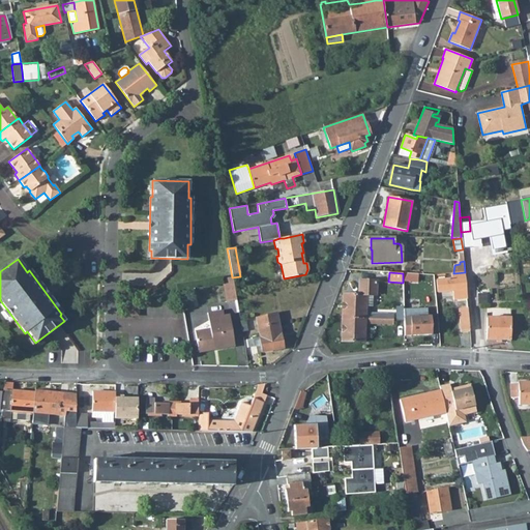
[(437,292),(452,291),(452,298),(460,297),(461,302),(467,301),(467,297),(465,272),(453,273),(451,273),(451,278),(436,281),(437,292)]
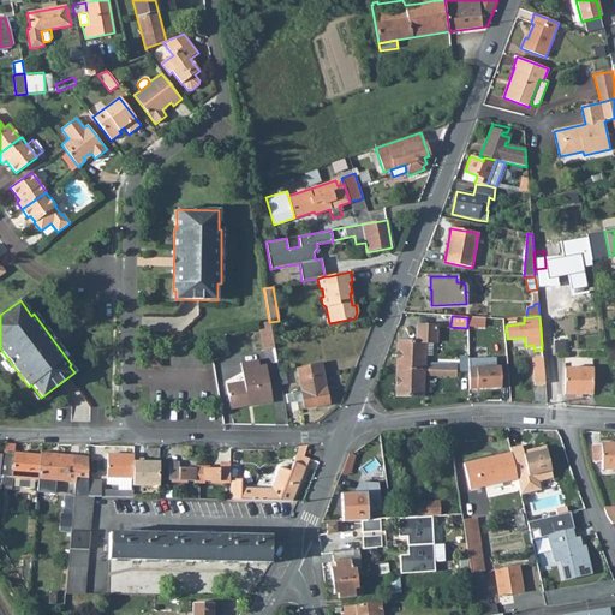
[(262,351),(274,348),(269,322),(257,324),(262,351)]
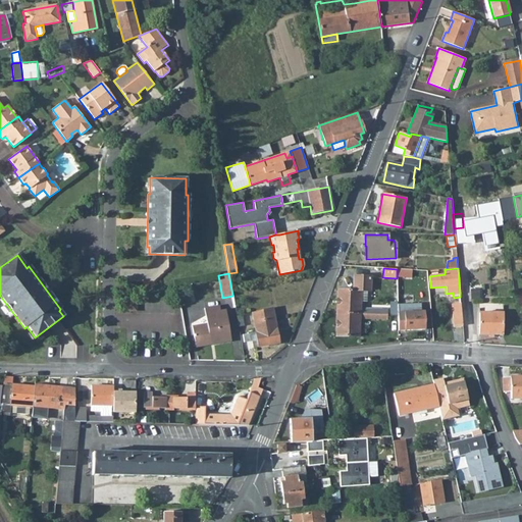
[(354,291),(337,290),(336,313),(387,315),(387,310),(360,309),(360,302),(366,302),(366,291),(370,292),(371,277),(354,276),(354,291)]
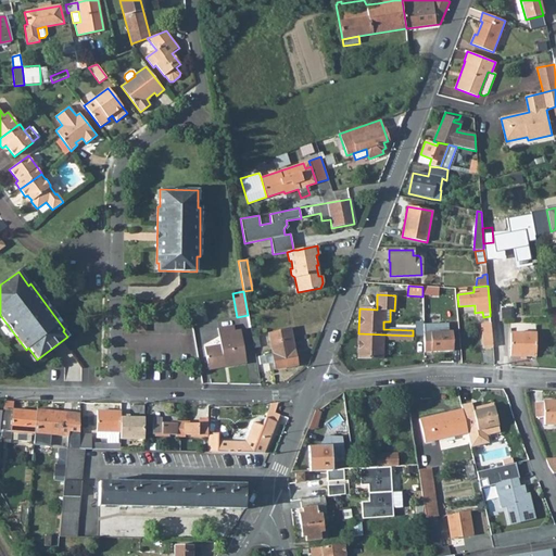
[(424,321),(424,336),(424,352),(453,352),(452,332),(430,332),(429,318),(428,318),(428,308),(422,308),(424,321)]
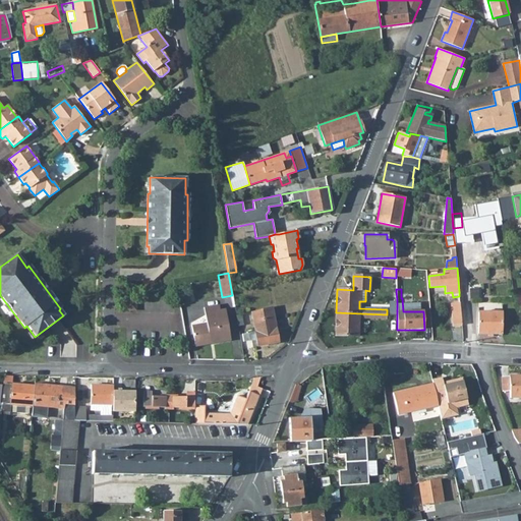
[(135,310),(135,300),(125,300),(125,310),(135,310)]
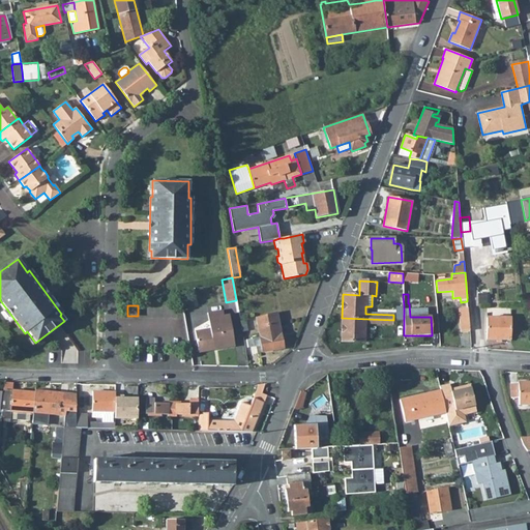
[(470,331),(468,308),(459,308),(461,332),(470,331)]
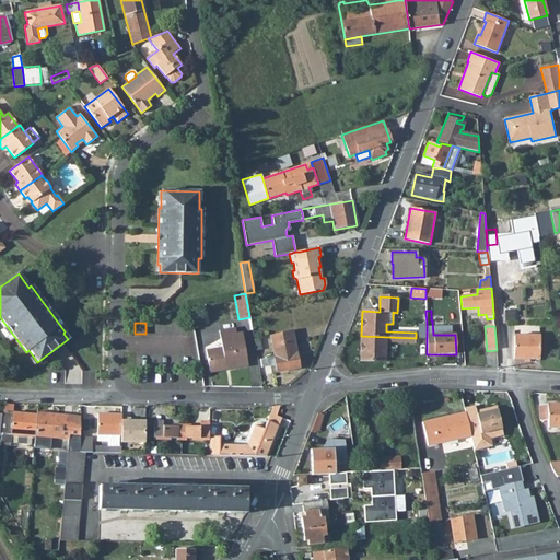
[(242,333),(236,334),(235,328),(219,331),(222,347),(206,350),(209,371),(229,368),(229,370),(248,366),(242,333)]
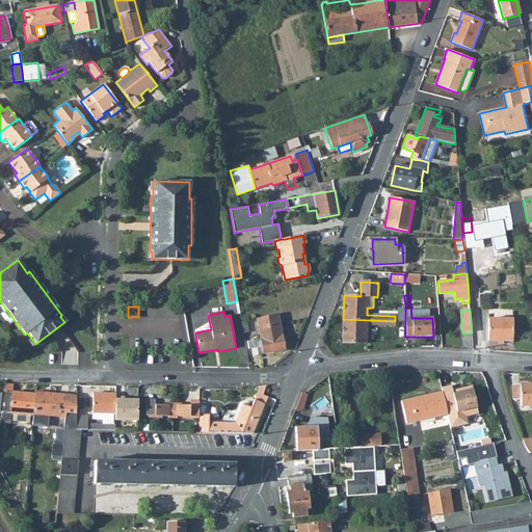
[(284,350),(276,314),(256,318),(260,339),(246,342),(248,349),(257,348),(262,347),(263,354),(284,350)]
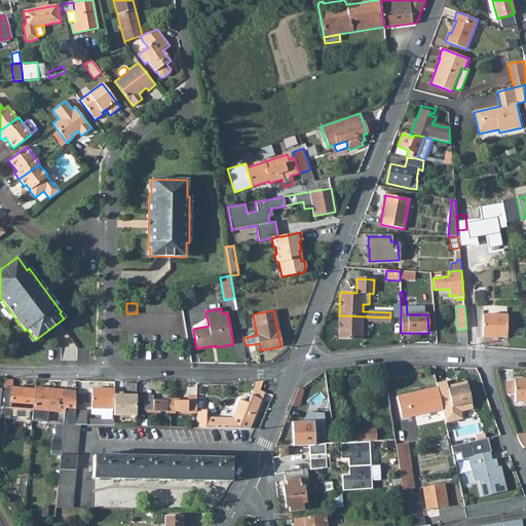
[(339,315),(338,339),(362,339),(362,322),(390,322),(390,317),(339,315)]
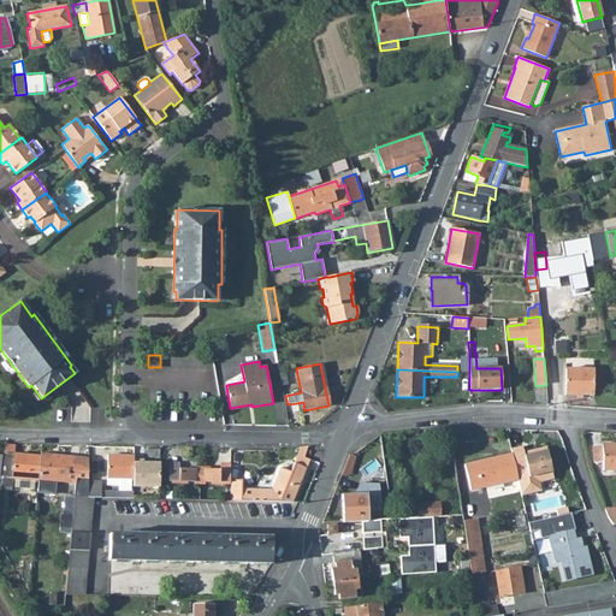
[(566,369),(566,395),(593,395),(593,369),(566,369)]
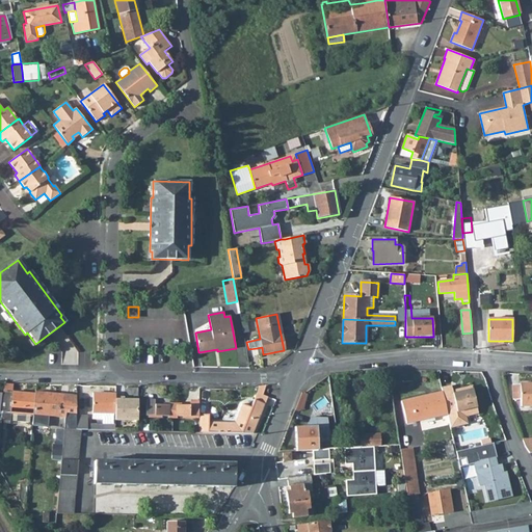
[(531,405),(531,382),(512,384),(512,400),(521,399),(521,406),(531,405)]
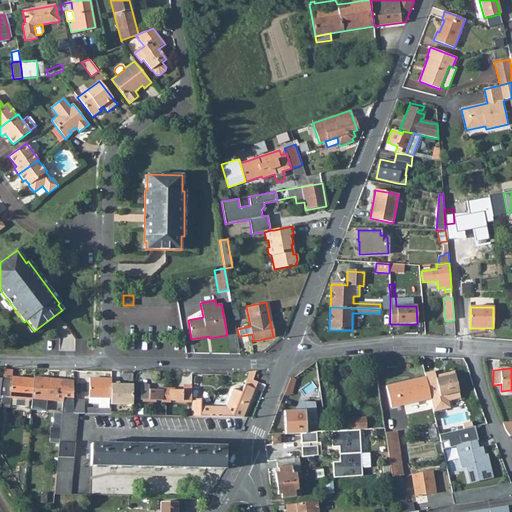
[(247,377),(253,380),(256,370),(250,371),(247,377)]
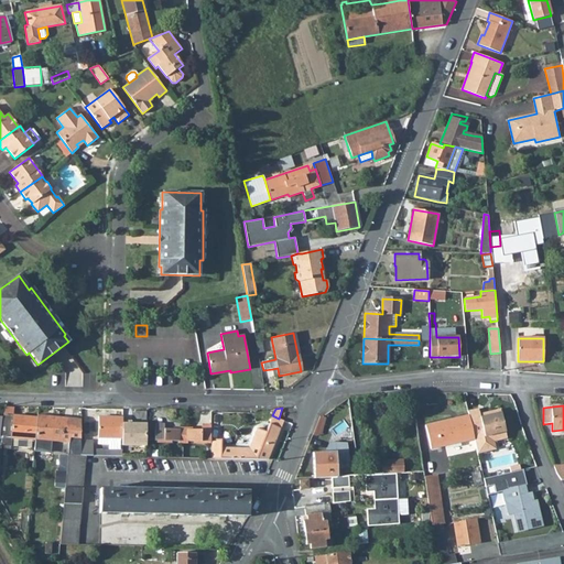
[(468,411),(469,415),(475,438),(478,454),(496,449),(494,442),(507,438),(500,409),(486,412),(487,415),(480,418),(479,414),(478,409),(468,411)]
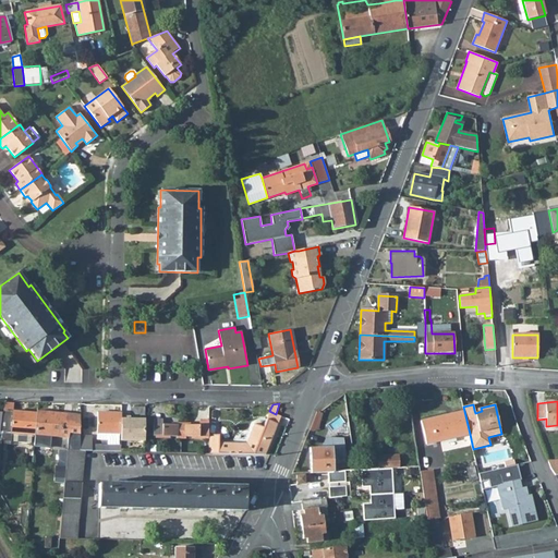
[(219,434),(220,408),(210,408),(209,433),(219,434)]
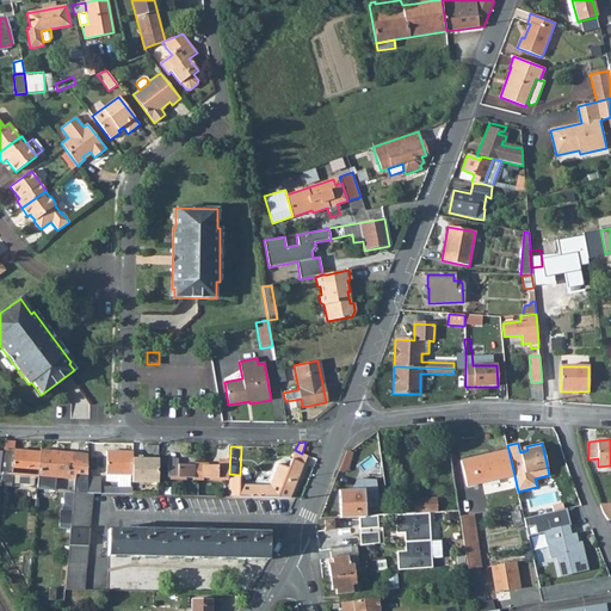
[(2,473),(1,476),(1,481),(4,481),(4,482),(11,483),(12,474),(38,476),(41,452),(4,449),(2,473)]
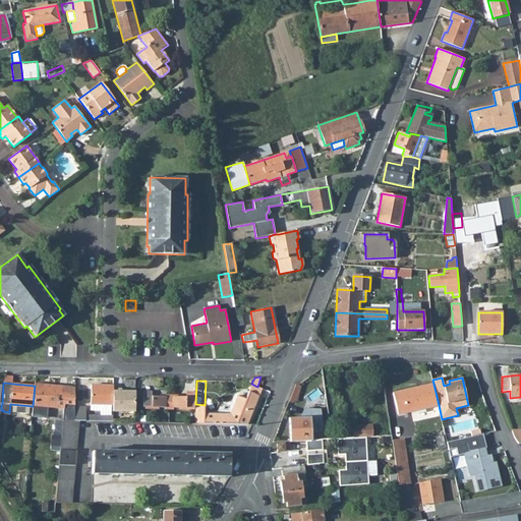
[(66,387),(35,384),(35,386),(33,406),(32,416),(47,417),(48,407),(64,409),(66,387)]
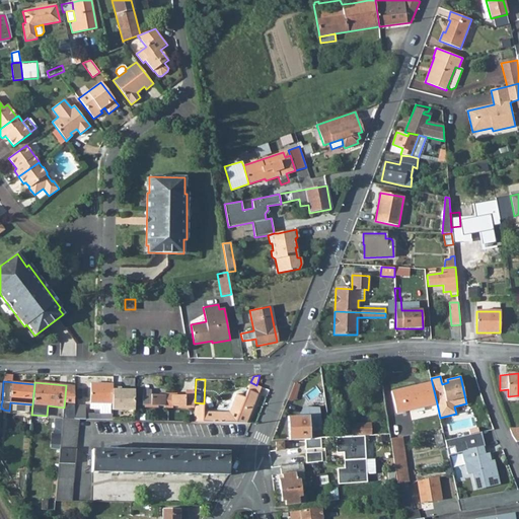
[(247,423),(261,387),(256,385),(250,382),(245,396),(237,393),(229,413),(214,412),(214,423),(247,423)]
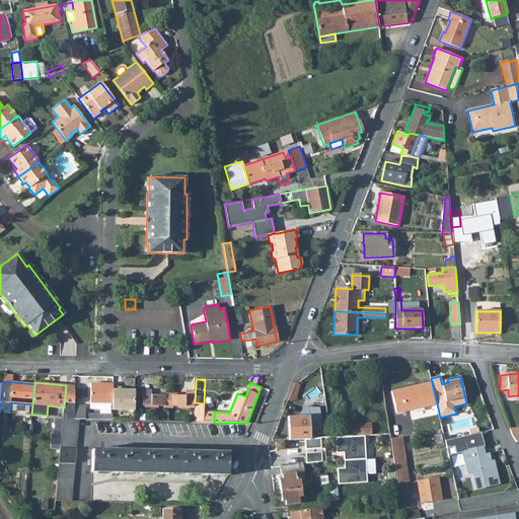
[(391,391),(396,413),(437,403),(432,382),(391,391)]
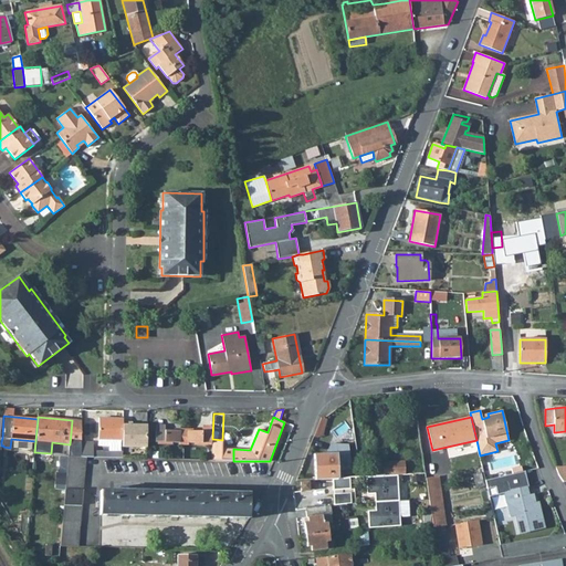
[(123,422),(123,419),(100,418),(98,439),(98,446),(109,446),(109,440),(123,440),(123,422)]
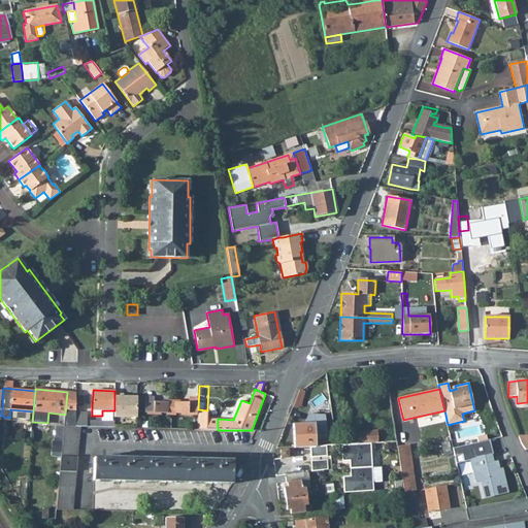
[(301,391),(299,390),(292,407),(300,409),(304,392),(301,391)]
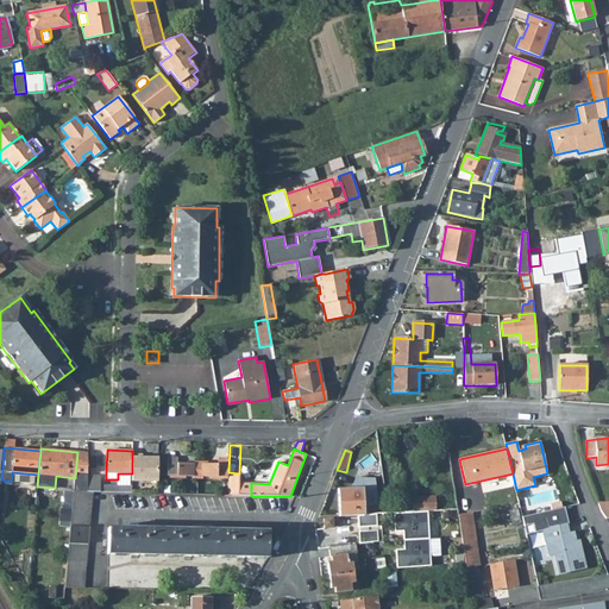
[(132,454),(132,473),(132,479),(158,481),(158,458),(143,457),(143,454),(132,454)]
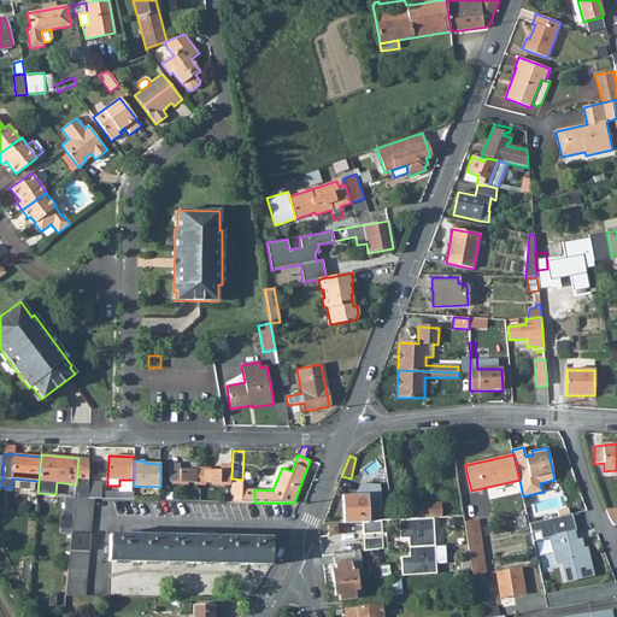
[(169,482),(230,483),(230,481),(230,471),(221,471),(221,470),(180,470),(169,470),(169,482)]
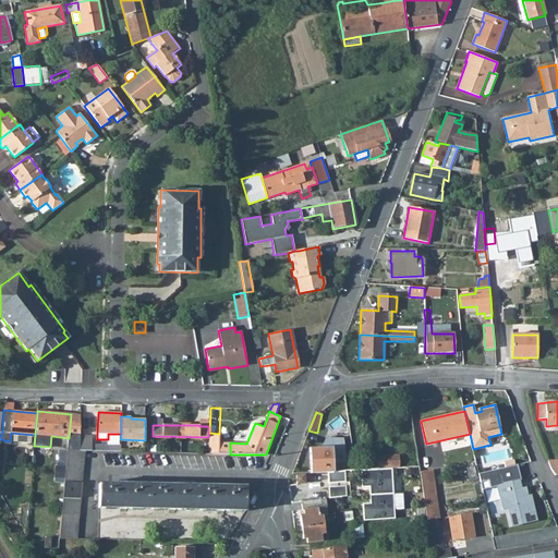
[(219,435),(208,435),(208,437),(208,449),(208,453),(218,453),(219,443),(219,435)]
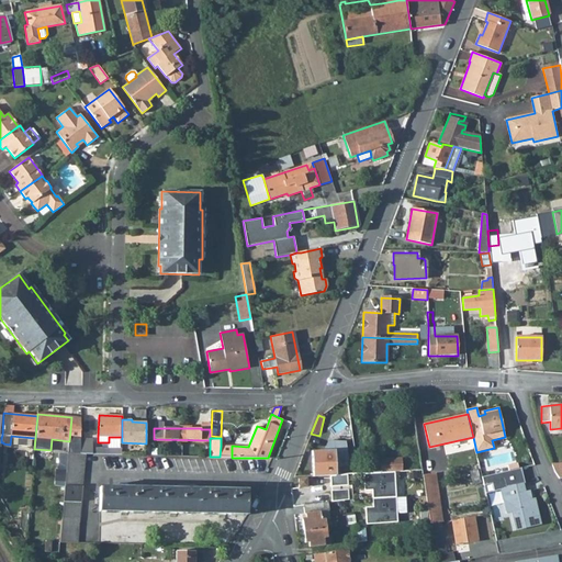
[(80,454),(85,454),(121,454),(121,449),(92,448),(92,439),(82,439),(82,442),(80,442),(80,446),(80,454)]
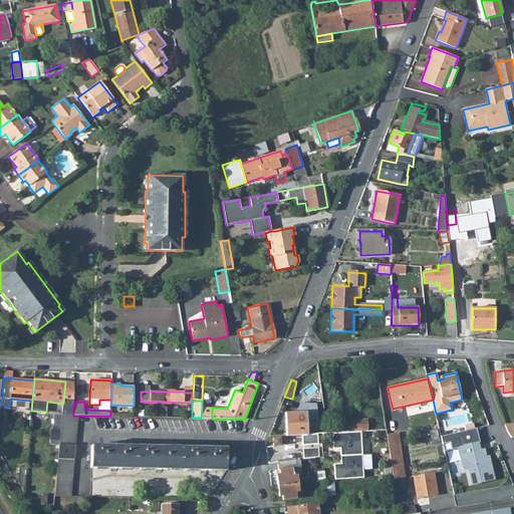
[(296,413),(285,413),(286,436),(302,435),(307,434),(306,412),(305,412),(305,402),(298,403),(296,413)]
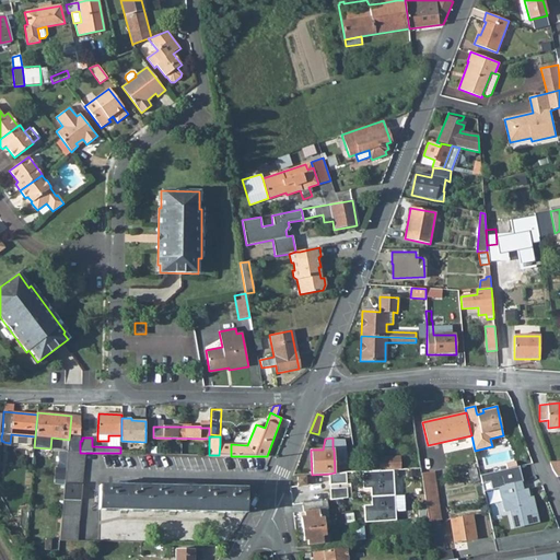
[(219,455),(231,456),(231,444),(220,444),(219,455)]
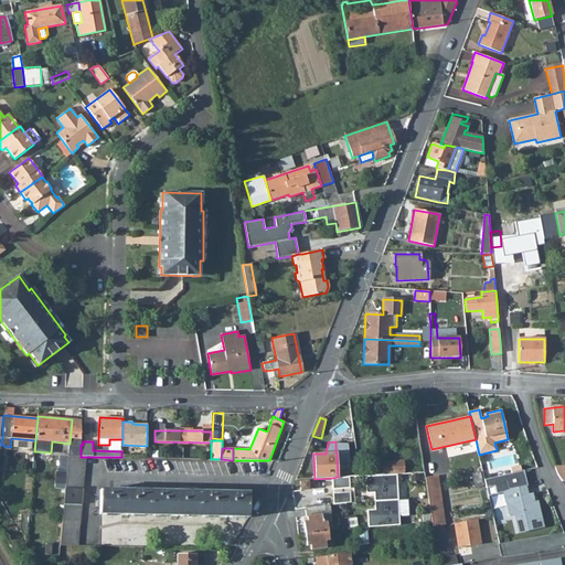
[(68,456),(59,456),(59,466),(67,467),(68,456)]
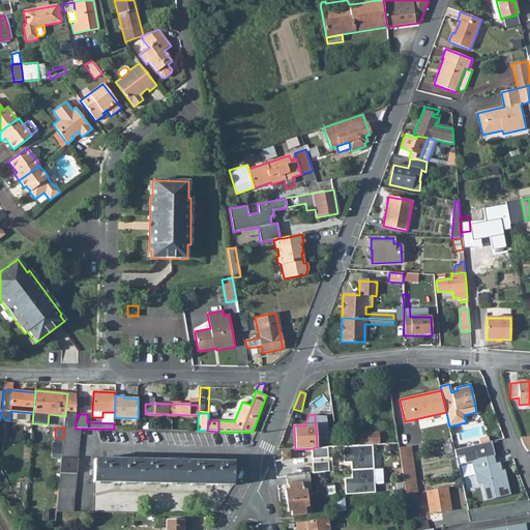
[(56,511),(72,511),(80,429),(76,429),(65,428),(64,428),(63,438),(62,444),(61,453),(56,511)]
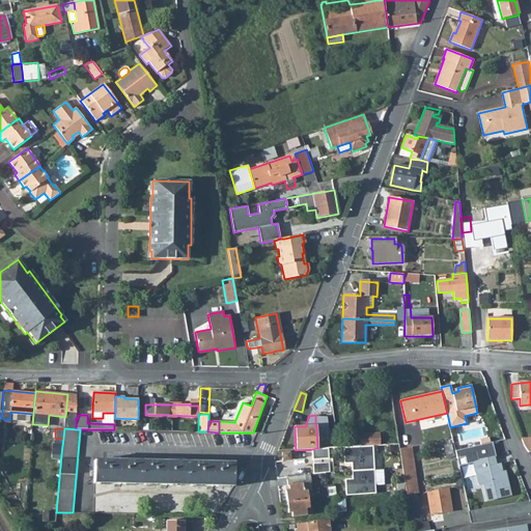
[(366,446),(380,445),(379,434),(360,435),(360,446),(366,446)]
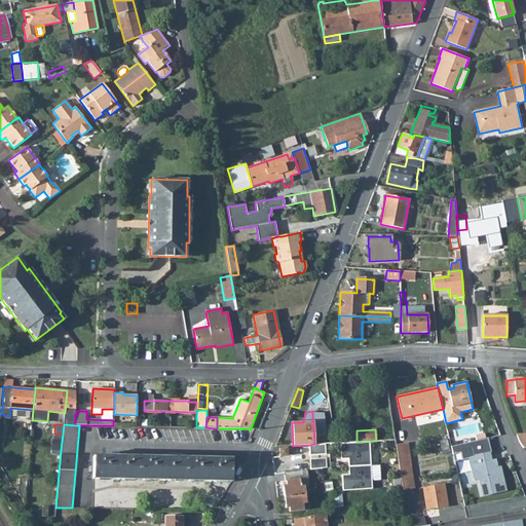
[(525,434),(517,435),(519,441),(523,447),(525,447),(525,434)]
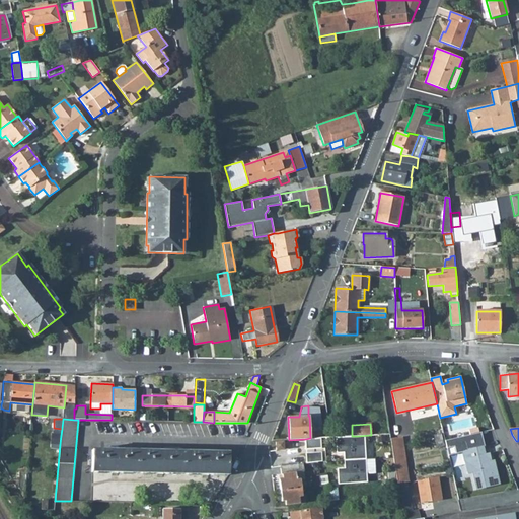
[(471,435),(446,441),(449,454),(462,451),(468,473),(472,472),(476,489),(499,484),(493,458),(490,459),(489,453),(485,454),(483,447),(485,446),(482,433),(471,435)]
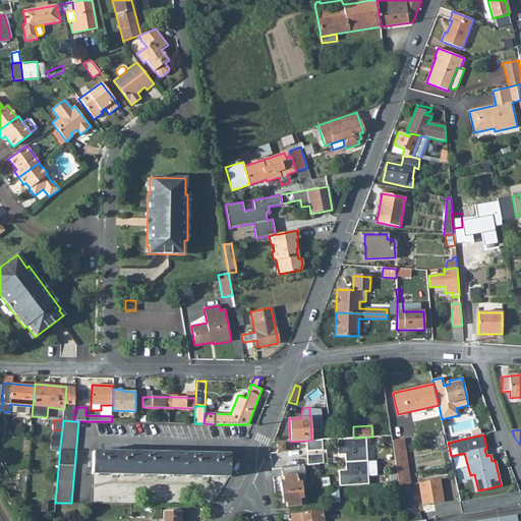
[(61,437),(53,436),(52,445),(60,446),(61,437)]
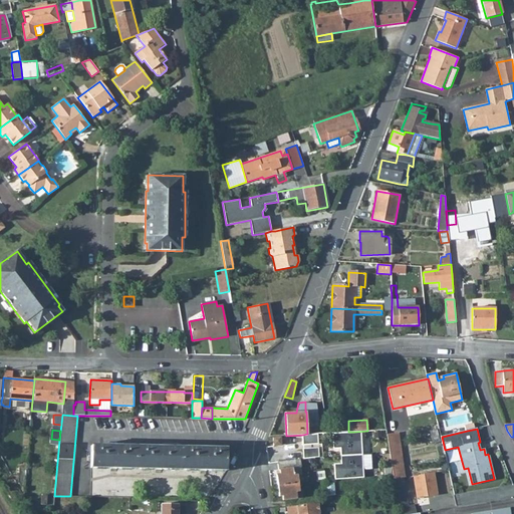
[(348,432),(332,433),(333,448),(340,448),(341,456),(362,455),(361,444),(354,445),(354,432),(348,432)]
